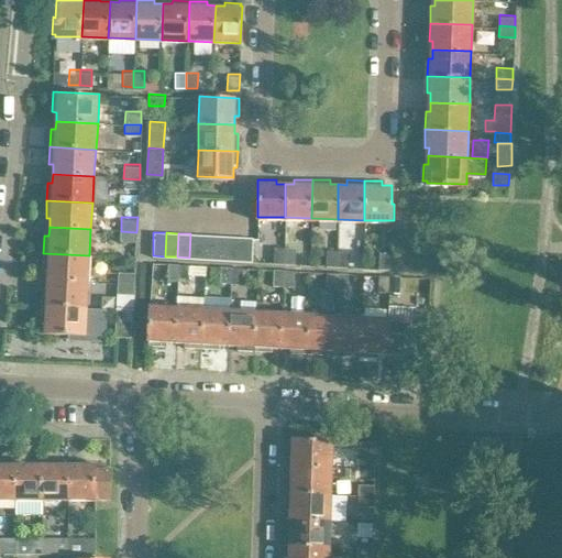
[(202,258),(204,234),(190,233),(189,258),(202,258)]
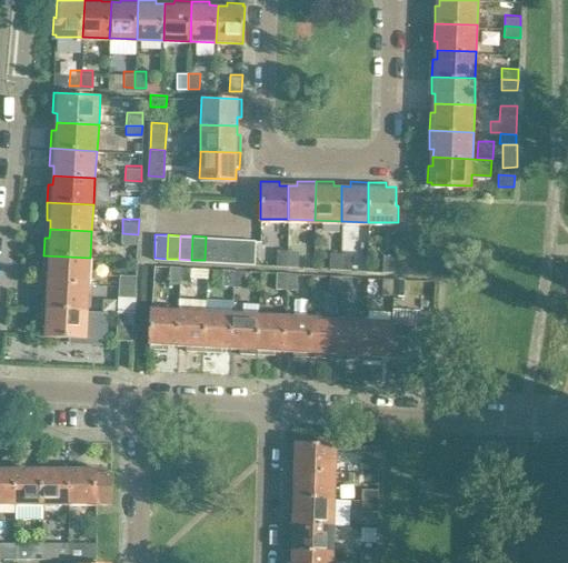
[(217,261),(218,237),(206,237),(205,260),(217,261)]
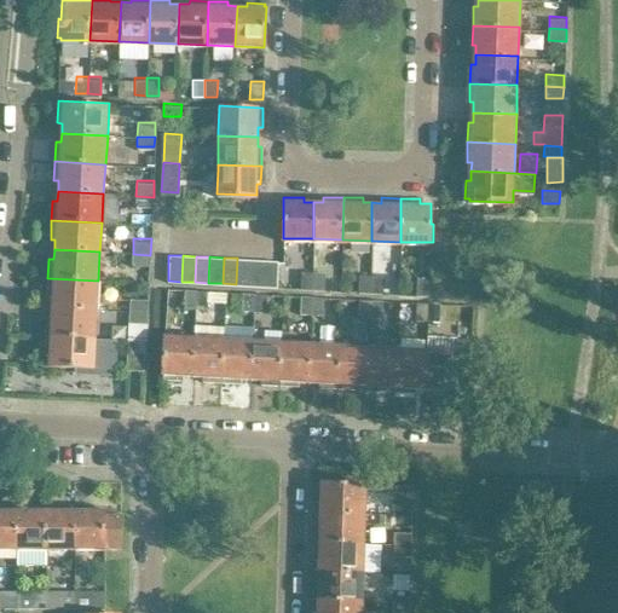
[(249,284),(250,259),(237,258),(236,284),(249,284)]
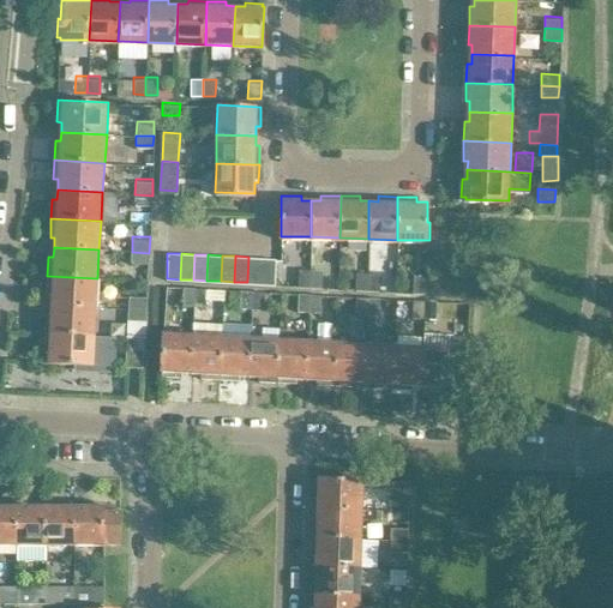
[(262,283),(262,257),(248,257),(247,282),(262,283)]
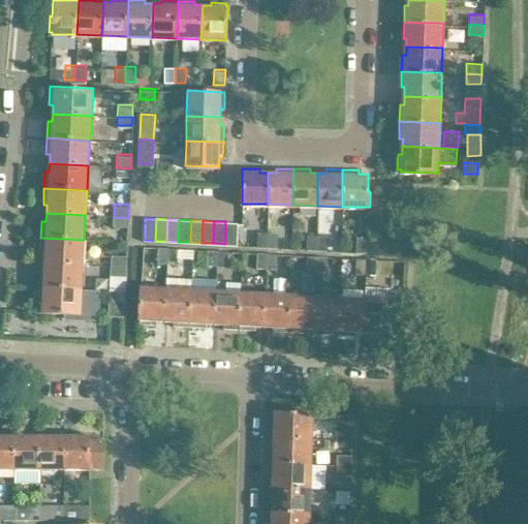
[(238,221),(225,221),(225,244),(237,244),(238,221)]
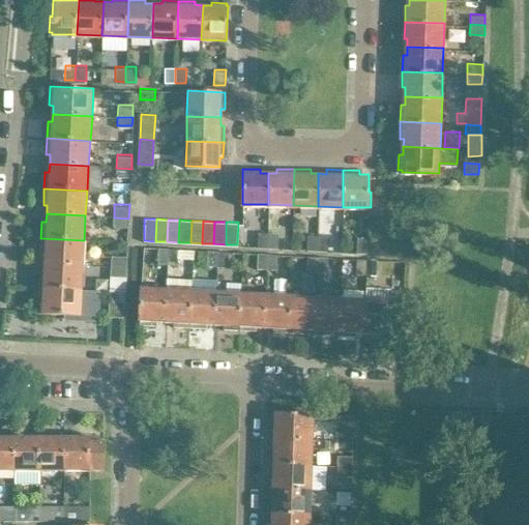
[(267,245),(267,231),(258,230),(257,244),(267,245)]
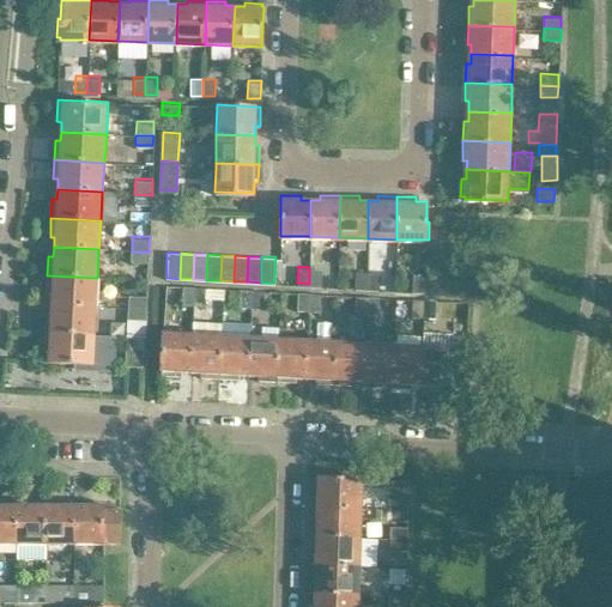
[(322,267),(309,267),(309,284),(321,284),(322,267)]
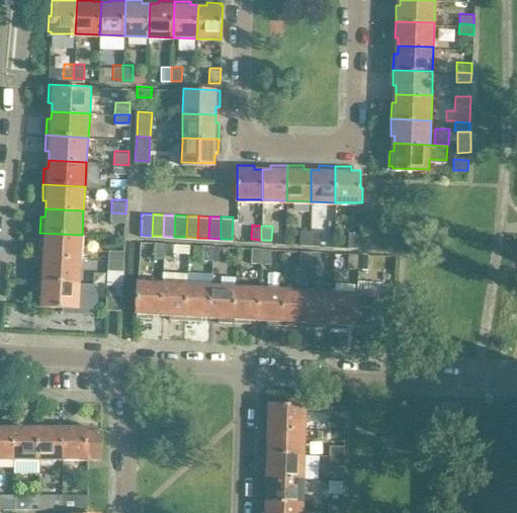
[(311,243),(311,228),(299,228),(299,243),(311,243)]
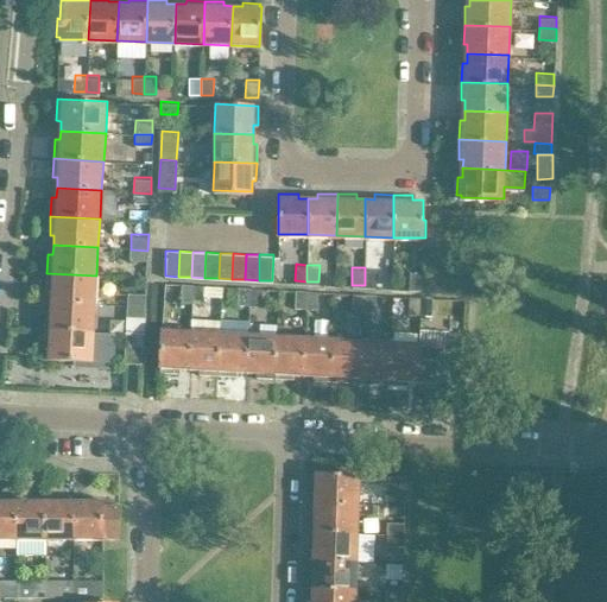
[(375,268),(365,267),(365,285),(375,286),(375,268)]
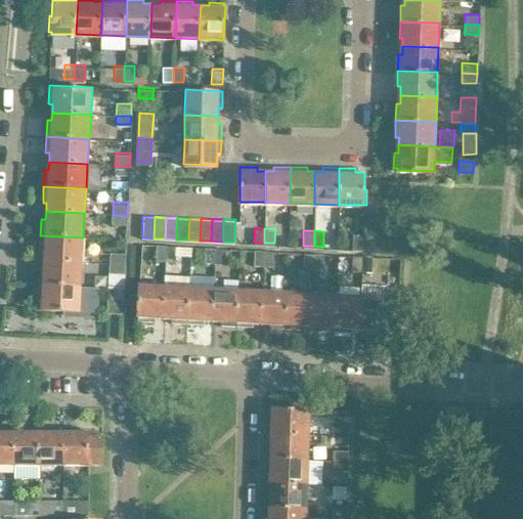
[(362,248),(362,232),(353,232),(352,248),(362,248)]
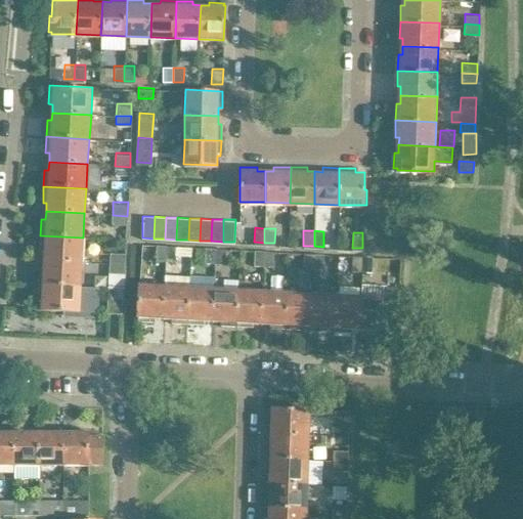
[(81,262),(83,238),(40,235),(39,251),(44,252),(43,260),(81,262)]
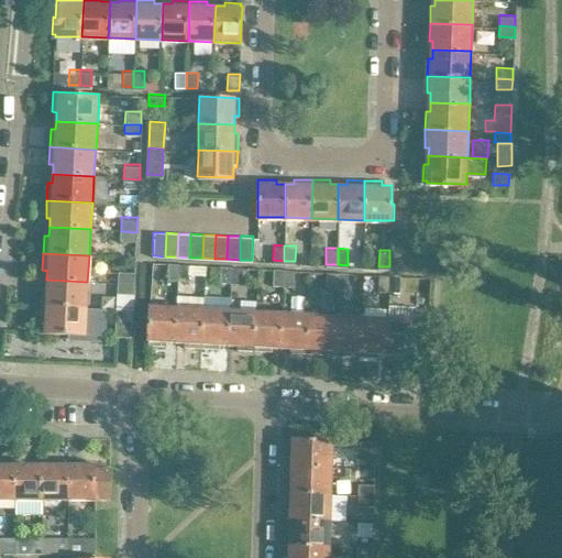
[(177,280),(178,264),(167,263),(167,280),(177,280)]
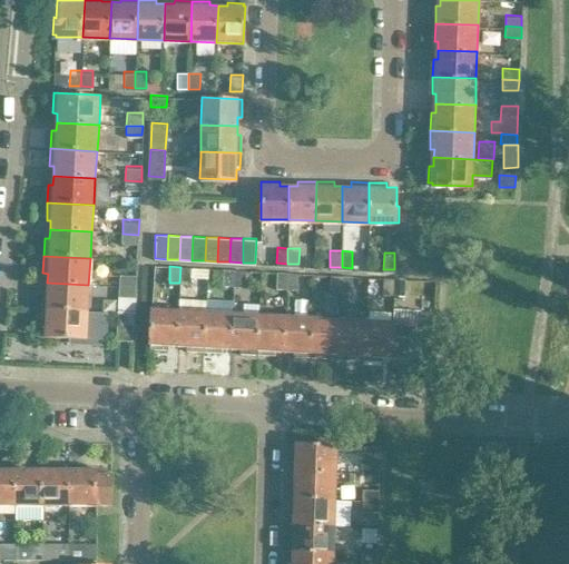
[(190,283),(192,267),(180,267),(179,283),(190,283)]
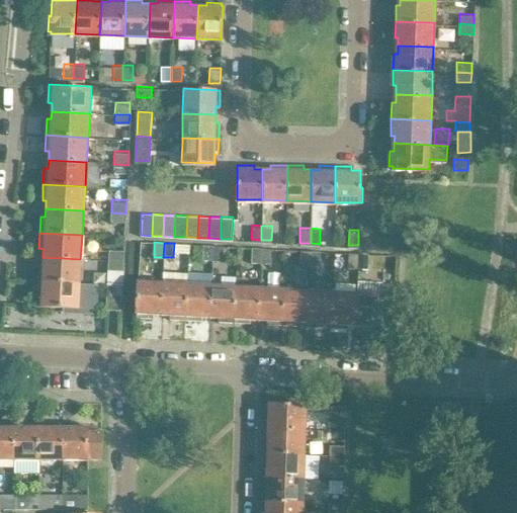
[(212,259),(213,245),(202,244),(201,259),(212,259)]
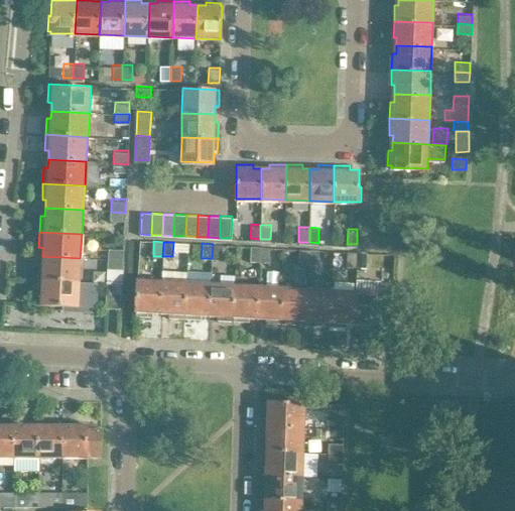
[(222,259),(223,244),(213,244),(212,258),(222,259)]
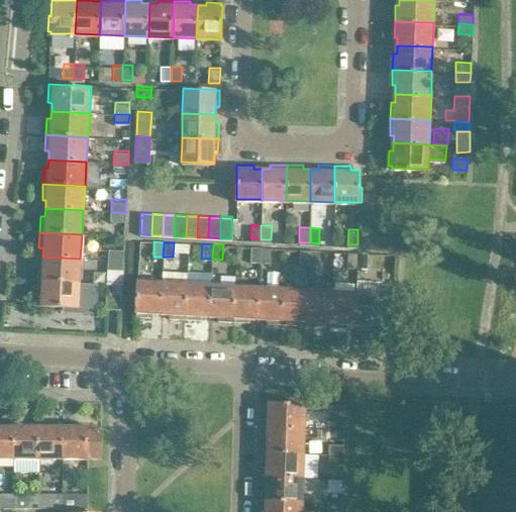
[(261,262),(262,246),(250,246),(249,261),(261,262)]
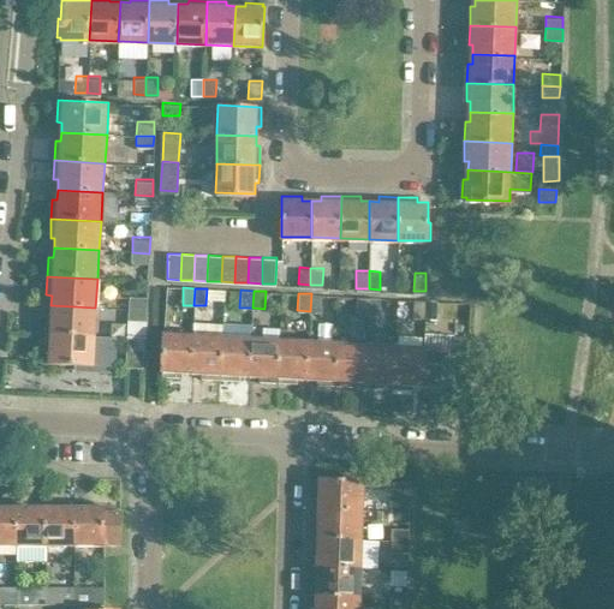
[(321,311),(322,294),(311,293),(310,311),(321,311)]
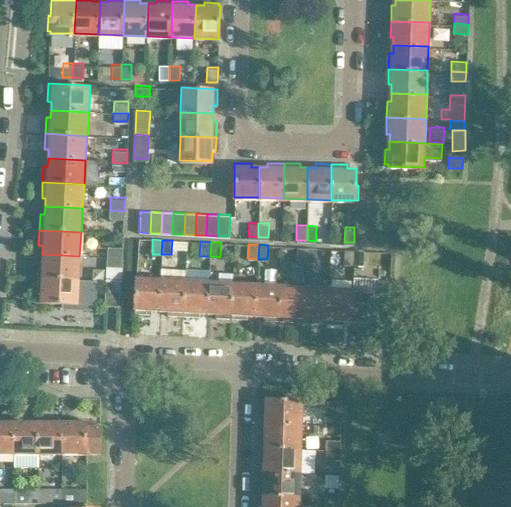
[(122,259),(122,246),(108,245),(107,258),(122,259)]
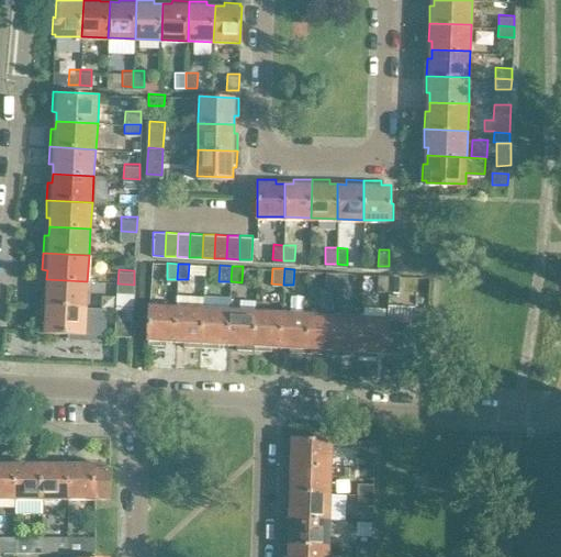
[(336,287),(337,271),(325,270),(324,287),(336,287)]
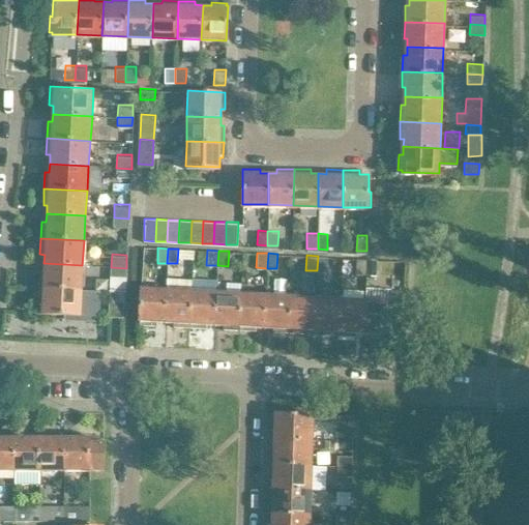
[(326,271),(327,256),(318,256),(317,270),(326,271)]
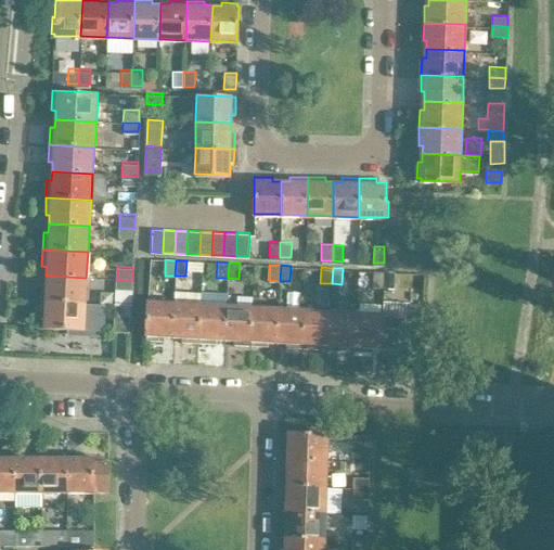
[(384,286),(385,270),(373,270),(372,285),(384,286)]
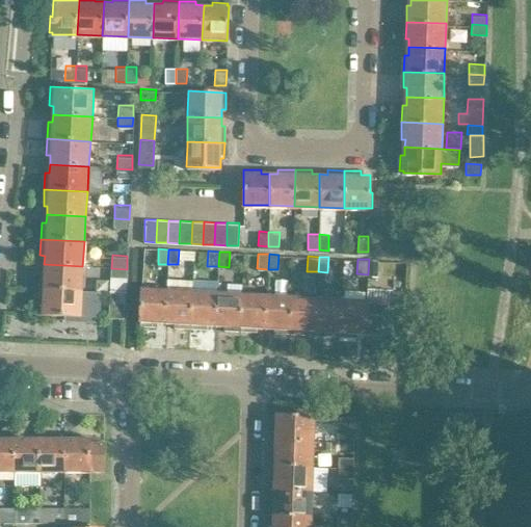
[(378,274),(378,260),(369,259),(368,274),(378,274)]
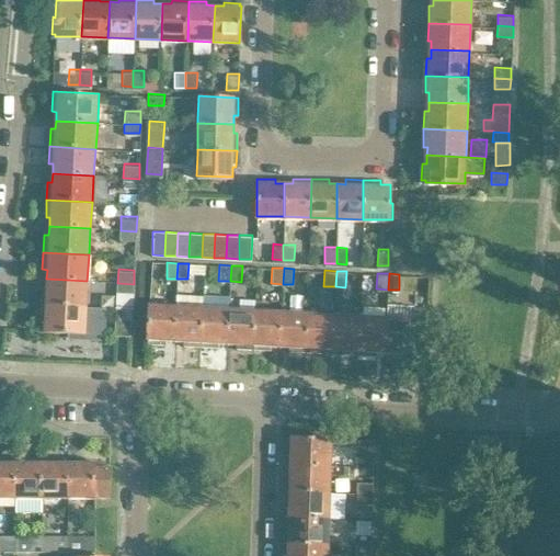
[(86,306),(87,281),(46,279),(46,287),(41,287),(40,304),(86,306)]
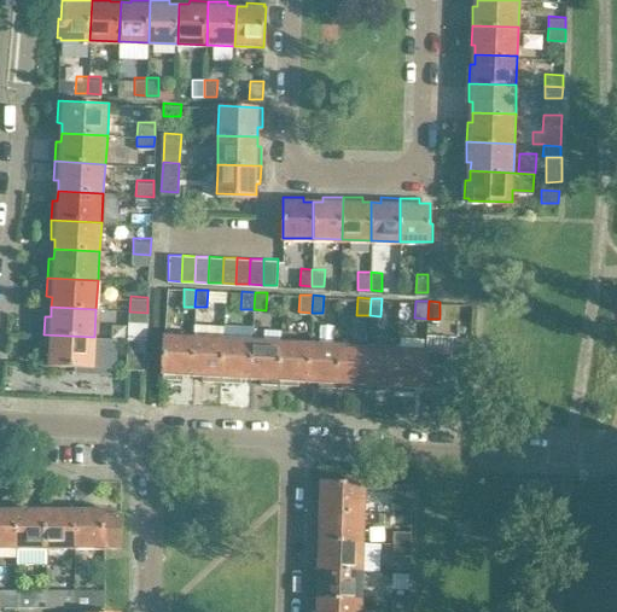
[(191,373),(193,334),(163,332),(161,376),(181,377),(181,373),(191,373)]
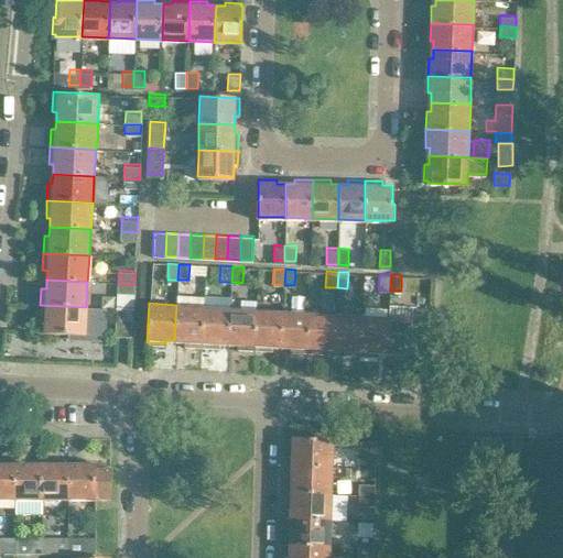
[(85,320),(86,307),(40,305),(39,321),(44,323),(43,331),(69,332),(69,336),(84,337),(84,332),(85,332),(85,331),(97,332),(98,321),(85,320)]
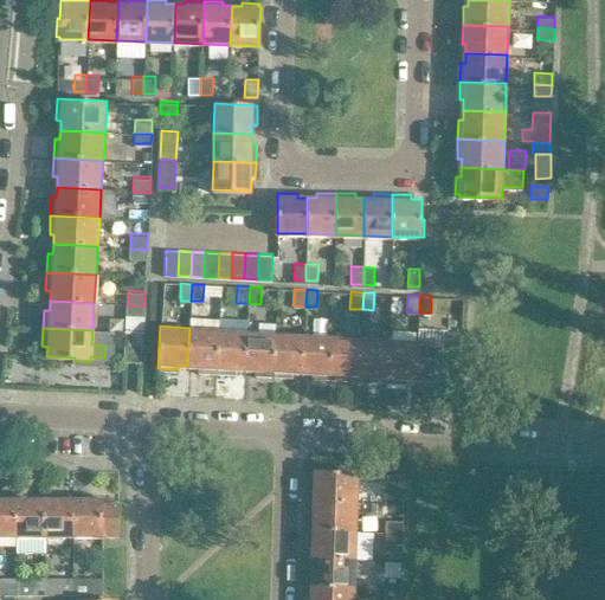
[(216,372),(218,329),(190,328),(187,366),(197,366),(197,372),(216,372)]
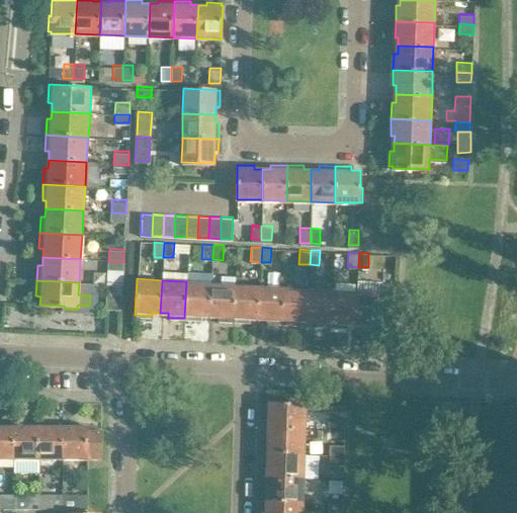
[(209,316),(210,283),(186,281),(184,318),(200,319),(201,315),(209,316)]
